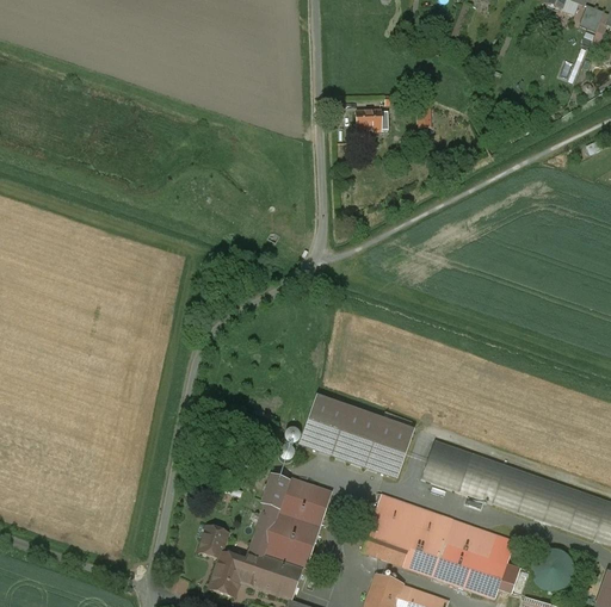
[(545,0),(544,4),(562,11),(566,0),(569,0),(585,6),(587,0),(545,0)]
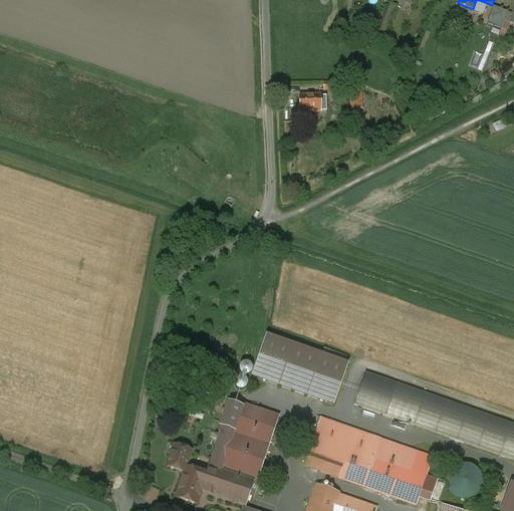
[(507,10),(494,5),(490,16),(497,19),(495,24),(501,26),(507,10)]
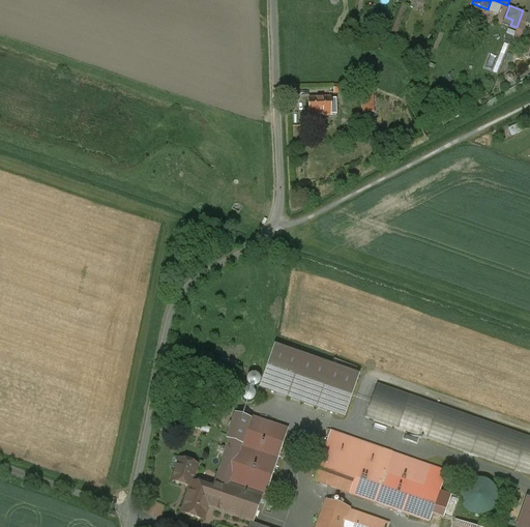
[(496,64),(498,52),(492,51),(490,63),(496,64)]
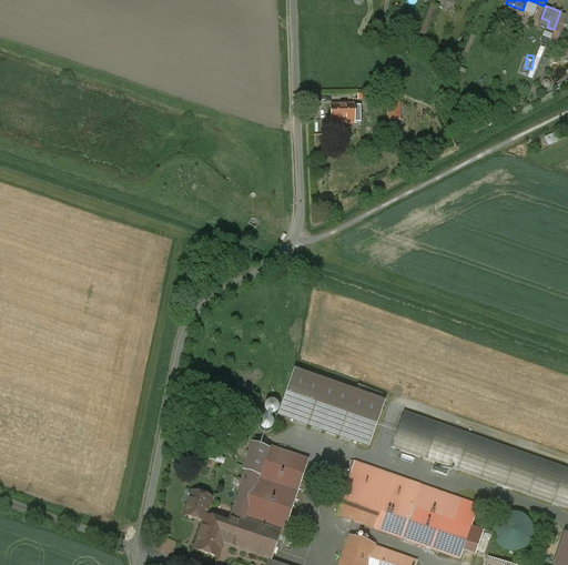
[(398,94),(388,96),(389,119),(399,119),(398,94)]
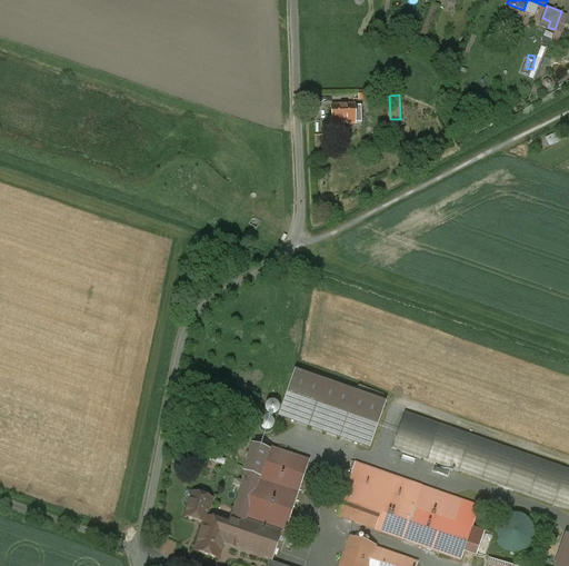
[(353,103),(330,105),(331,123),(332,123),(332,133),(343,132),(342,122),(355,122),(353,103)]
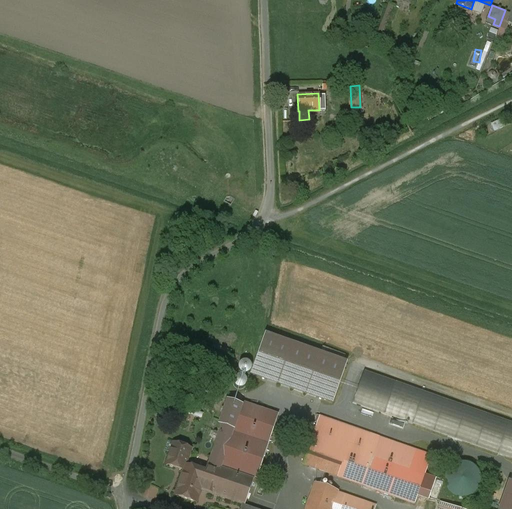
[(417,100),(406,106),(410,114),(421,109),(417,100)]
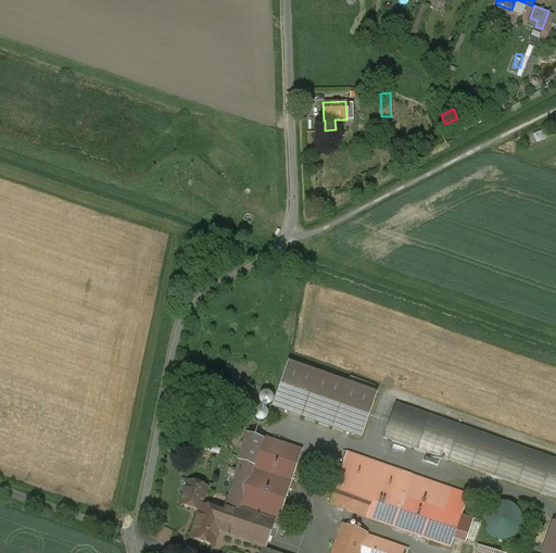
[(375,392),(288,362),(273,404),(361,435),(375,392)]
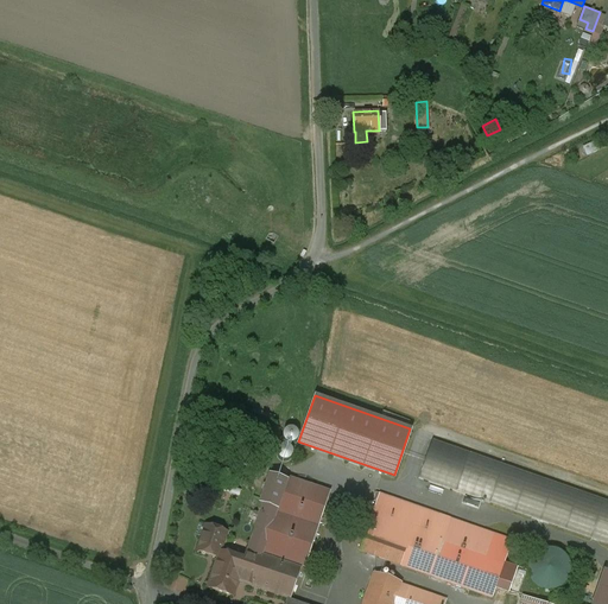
[(263,503),(247,548),(264,554),(258,570),(263,572),(257,586),(287,597),(290,598),(302,565),(304,565),(330,489),(287,475),(286,479),(270,474),(260,502),(263,503)]
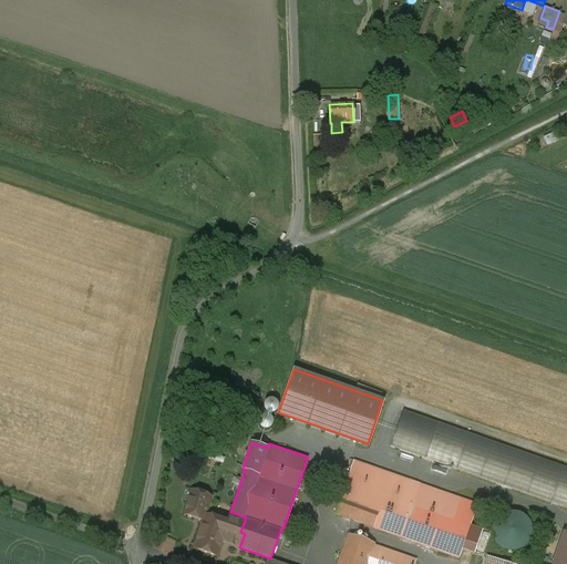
[(477,502),(353,459),(334,512),(350,518),(459,556),(477,502)]
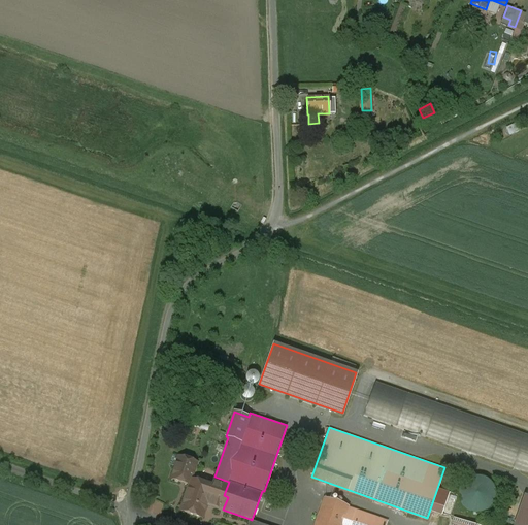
[(211,485),(190,478),(196,461),(180,456),(179,459),(178,462),(177,464),(175,464),(171,477),(189,483),(179,509),(202,517),(206,503),(223,510),(228,497),(224,495),(229,482),(215,477),(211,485)]
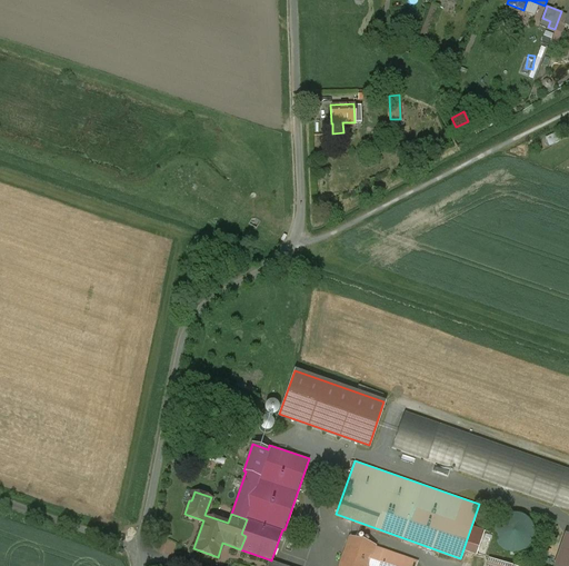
[(538,547),(535,512),(508,514),(509,525),(502,526),(505,550),(538,547)]
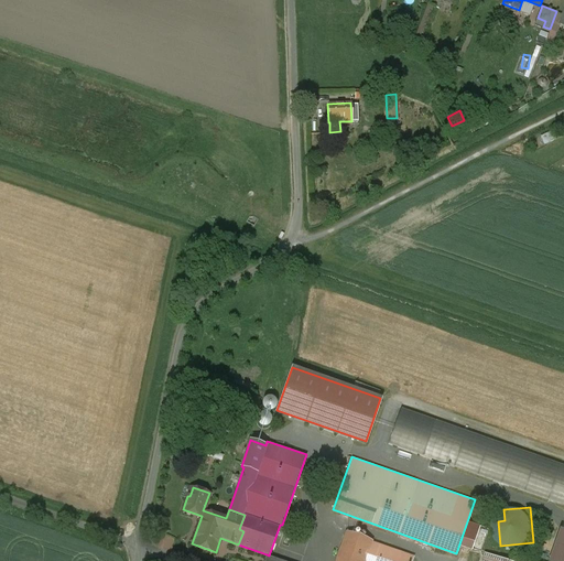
[(371,539),(347,530),(335,560),(364,560),(371,541),(371,539)]
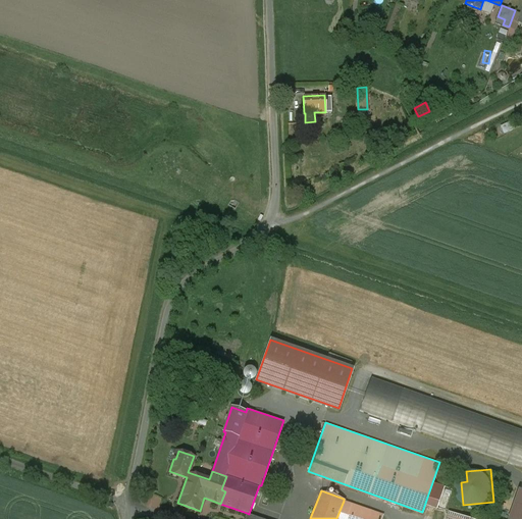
[(380,518),(382,514),(344,501),(336,518),(380,518)]
